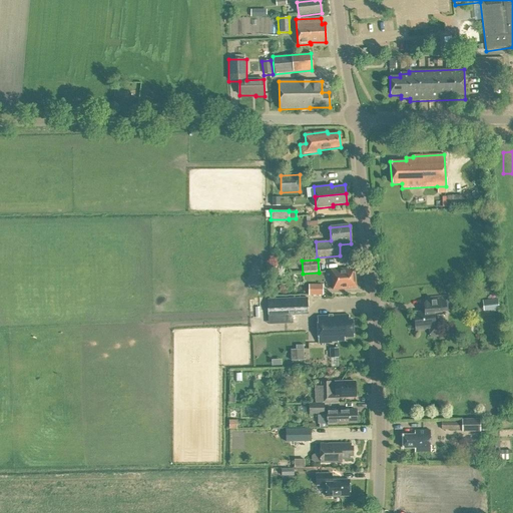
[(354,270),(331,272),(333,290),(356,288),(354,270)]
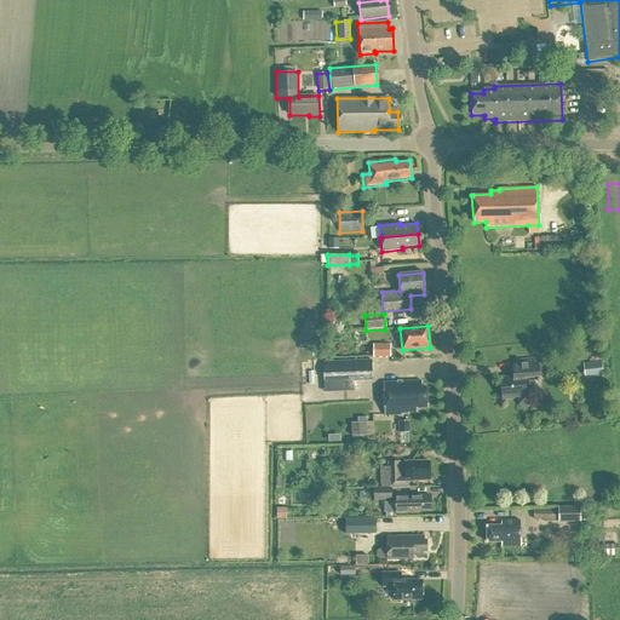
[(390,344),(373,344),(373,357),(390,357),(390,344)]
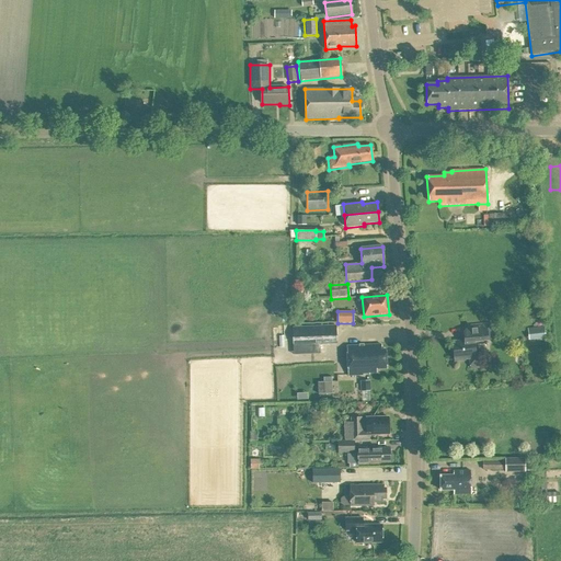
[(480,345),(489,344),(489,341),(495,340),(493,323),(470,327),(465,333),(466,341),(455,343),(457,363),(468,361),(468,359),(469,359),(470,369),(484,368),(483,356),(479,357),(477,345),(480,344),(480,345)]
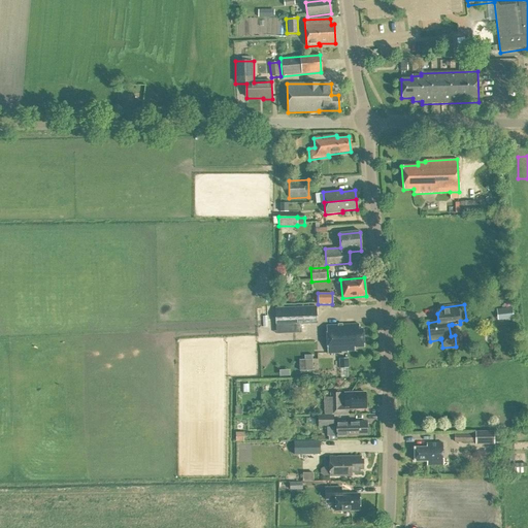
[(317,306),(275,308),(276,325),(295,324),(295,333),(301,333),(301,324),(317,324),(317,306)]
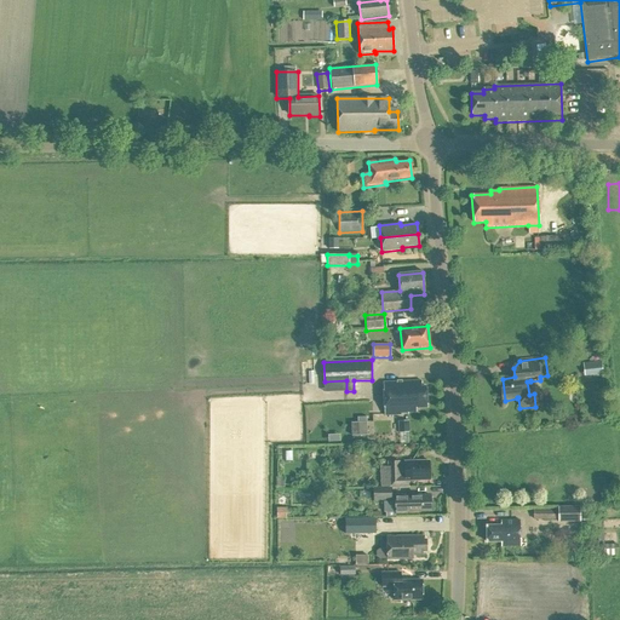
[(602,361),(589,362),(590,375),(603,374),(602,361)]
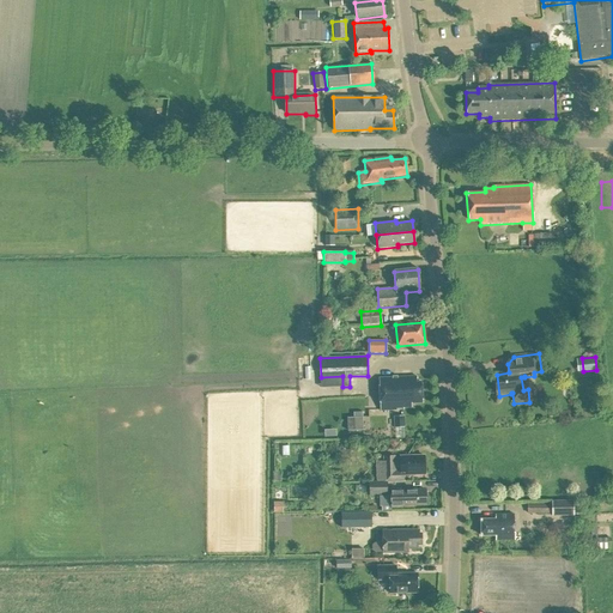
[(411,405),(422,404),(422,384),(416,384),(416,378),(380,380),(381,412),(402,412),(402,408),(411,408),(411,405)]
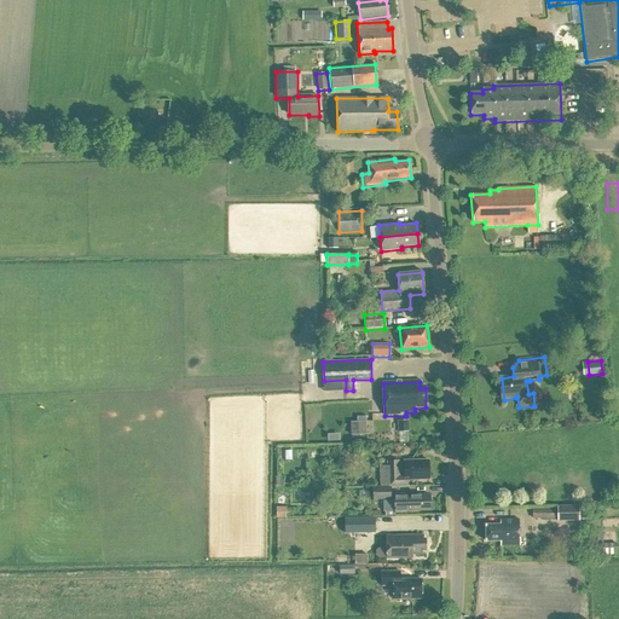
[(359,420),(360,433),(375,432),(374,418),(359,420)]
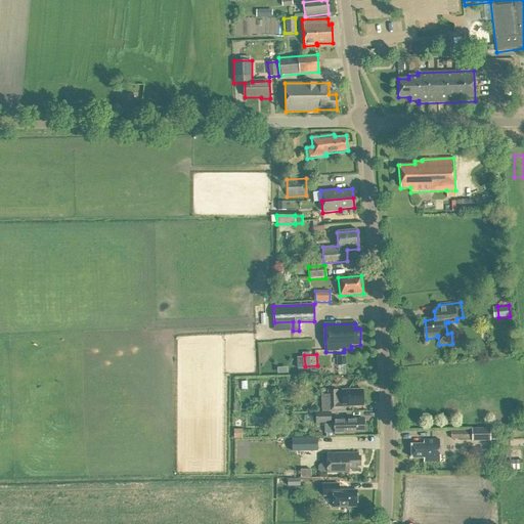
[(363,406),(362,391),(342,392),(342,393),(338,393),(338,391),(328,392),(328,394),(322,395),(322,411),(329,411),(329,413),(331,413),(345,412),(345,407),(363,406)]
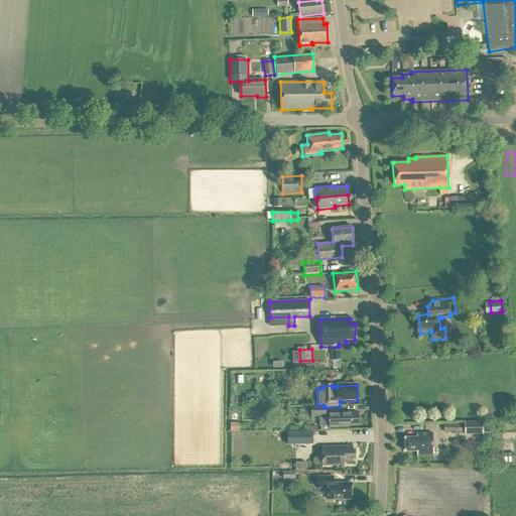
[(326,407),(324,407),(310,407),(311,417),(326,417),(326,407)]
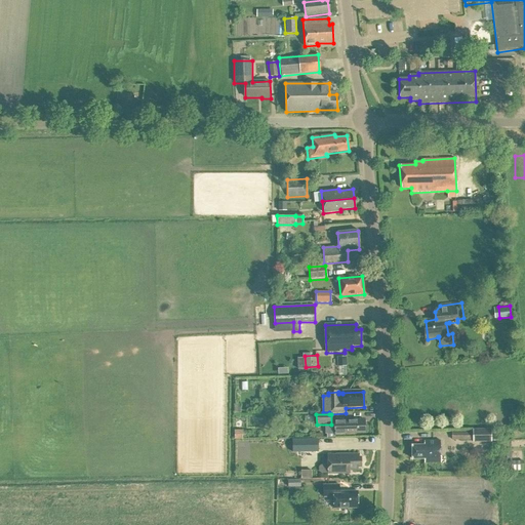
[(334,432),(326,433),(327,438),(335,438),(335,437),(345,436),(345,435),(365,434),(365,421),(356,421),(356,420),(344,420),(344,421),(334,421),(334,432)]
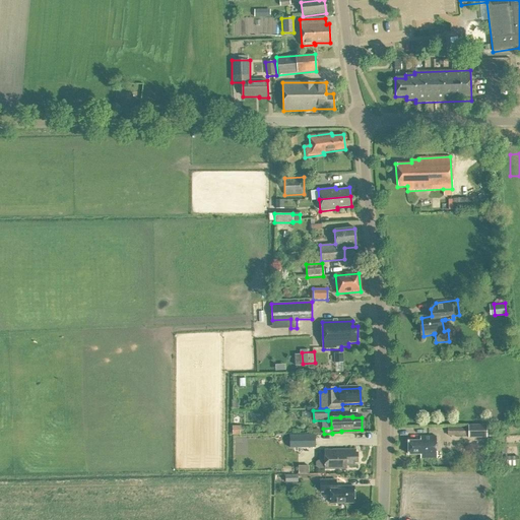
[(468,428),(447,428),(448,436),(468,436),(468,438),(486,438),(486,425),(468,425),(468,428)]
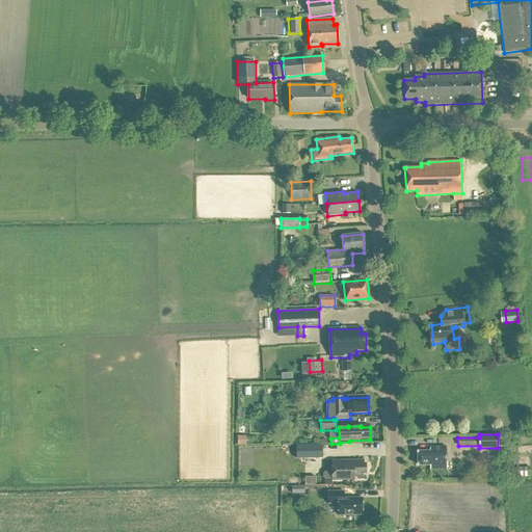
[(296,446),(296,459),(322,458),(322,457),(322,451),(322,450),(322,445),(296,446)]
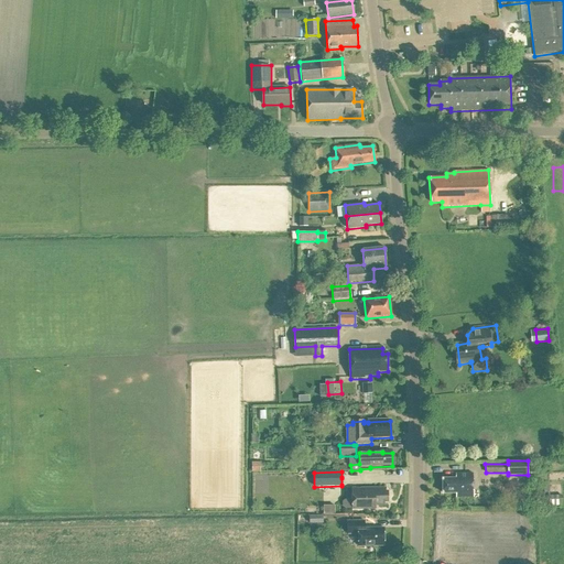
[(456,498),(474,498),(474,475),(455,475),(455,479),(441,479),(442,495),(456,495),(456,498)]
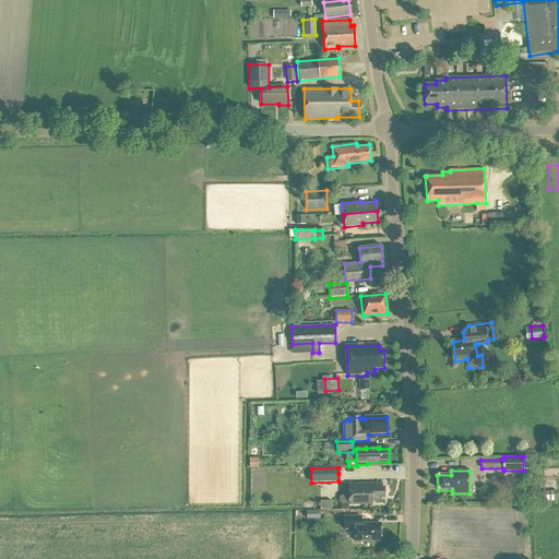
[(383,499),(383,488),(381,488),(381,485),(347,486),(347,508),(371,507),(371,503),(380,502),(380,499),(383,499)]
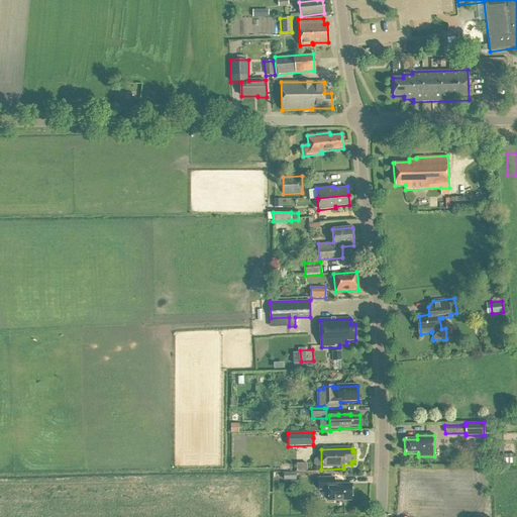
[(503,454),(504,463),(516,463),(515,454),(503,454)]
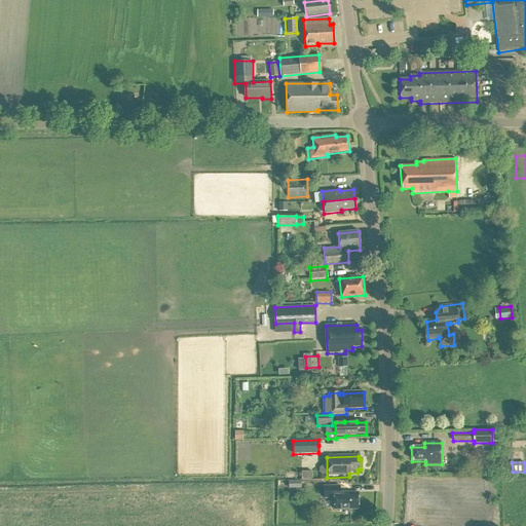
[(323,488),(337,488),(337,480),(323,480),(323,488)]
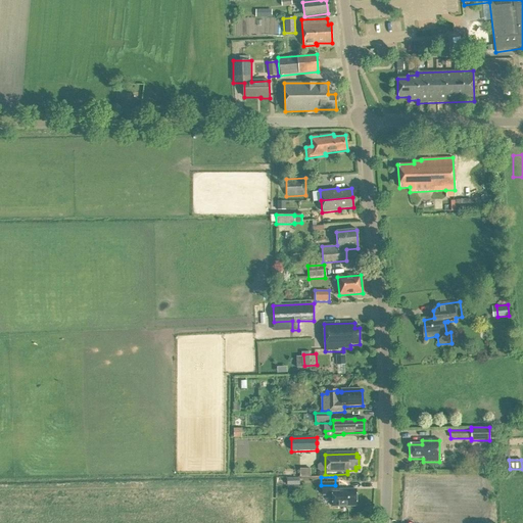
[(331,496),(331,508),(355,508),(354,491),(337,491),(337,485),(335,485),(321,485),(321,496),(331,496)]
